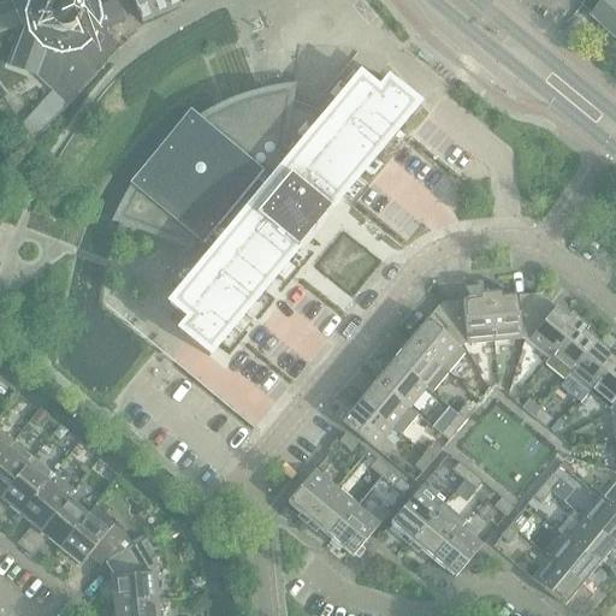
[(9,0),(10,3),(0,7),(0,34),(21,25),(24,28),(10,66),(37,76),(53,93),(21,129),(31,143),(66,105),(119,47),(101,31),(125,21),(114,0),(105,5),(81,11),(76,4),(70,0),(9,0)]
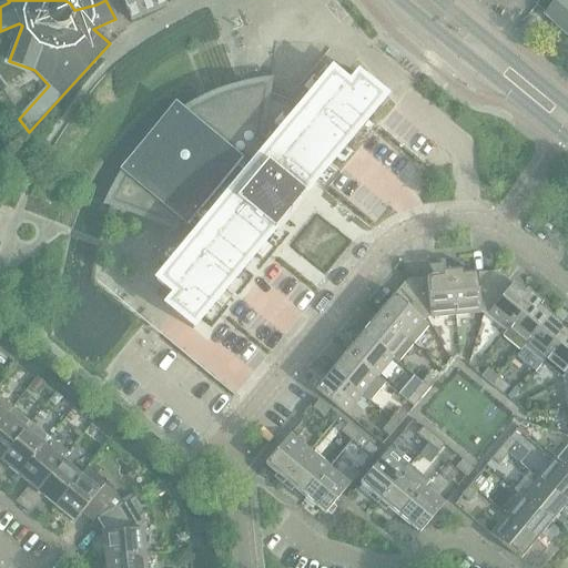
[(122,0),(131,21),(164,7),(161,0),(122,0)]
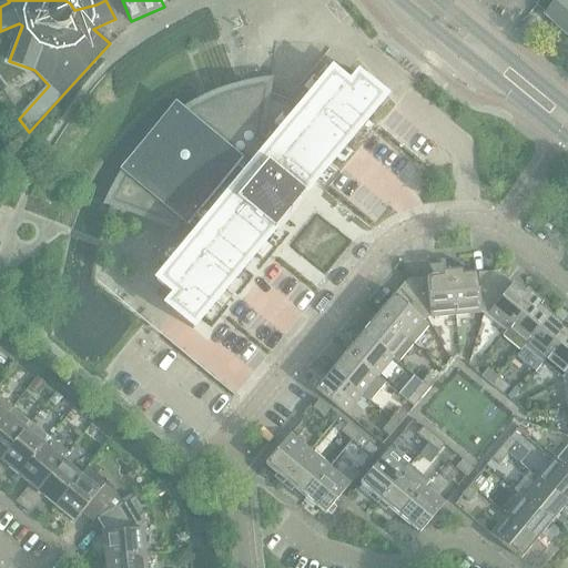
[(547,17),(567,34),(567,0),(544,0),(538,7),(548,16),(547,17)]
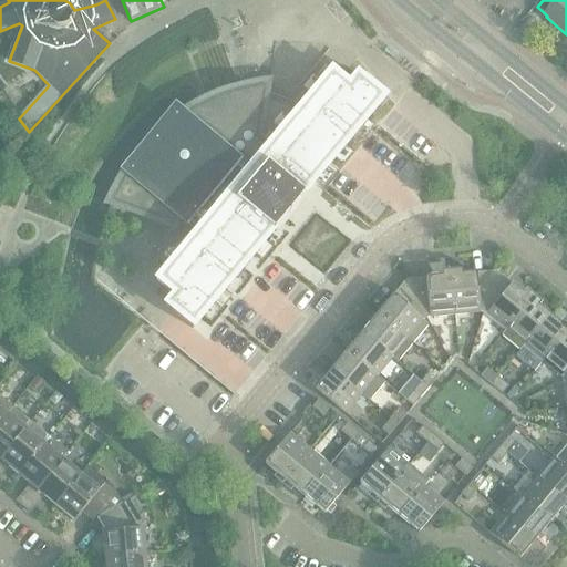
[(110,196),(106,204),(110,205),(158,223),(174,228),(182,220),(196,233),(158,278),(156,281),(158,284),(173,296),(165,306),(193,329),(207,311),(330,164),(384,98),(357,75),(348,85),(340,78),(331,71),(328,73),(299,109),(294,115),(267,100),(268,92),(269,81),(270,75),(261,75),(254,78),(246,79),(239,81),(238,88),(223,92),(216,95),(210,98),(204,100),(202,101),(196,104),(181,113),(172,105),(169,109),(167,112),(165,116),(165,121),(167,123),(163,126),(158,130),(143,146),(129,164),(116,183),(110,196)]
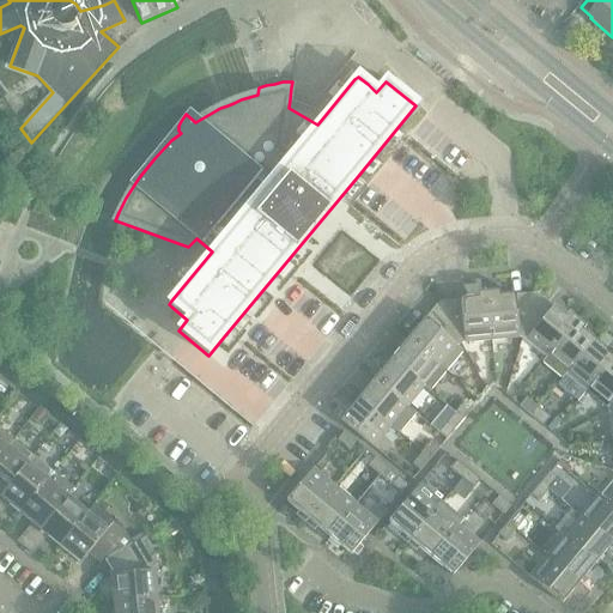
[(519,338),(522,339),(536,293),(489,298),(492,340),(519,338)]
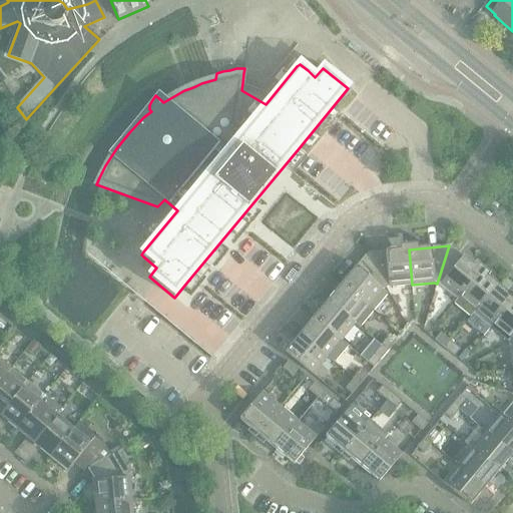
[(440,285),(458,300),(480,272),(449,245),(437,284),(440,285)]
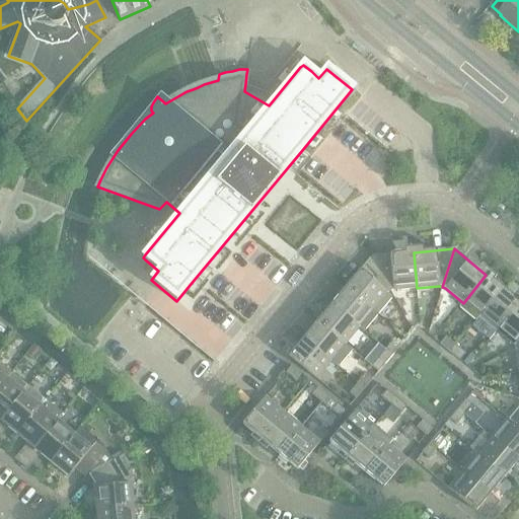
[(394,290),(417,288),(414,252),(372,256),(391,292),(394,290)]
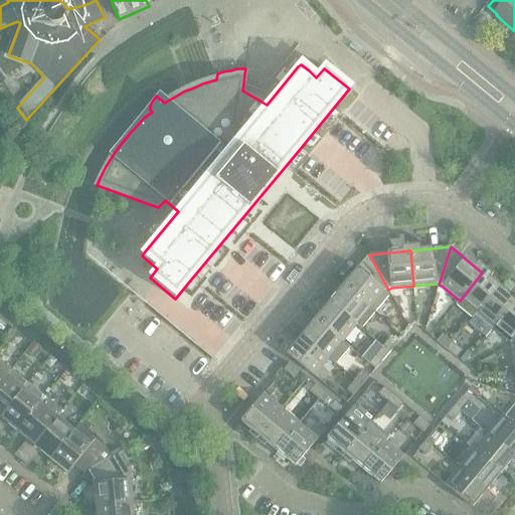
[(385,291),(388,290),(369,254),(343,286),(375,313),(390,296),(385,291)]
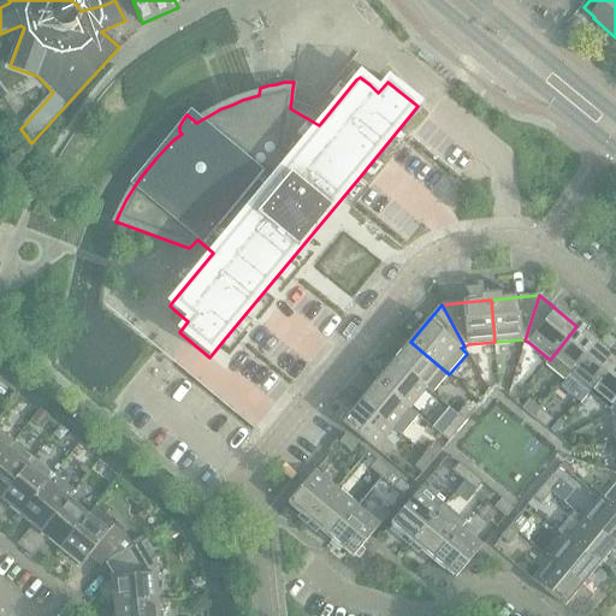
[(564,381),(569,375),(597,343),(576,326),(550,360),(545,365),(564,381)]
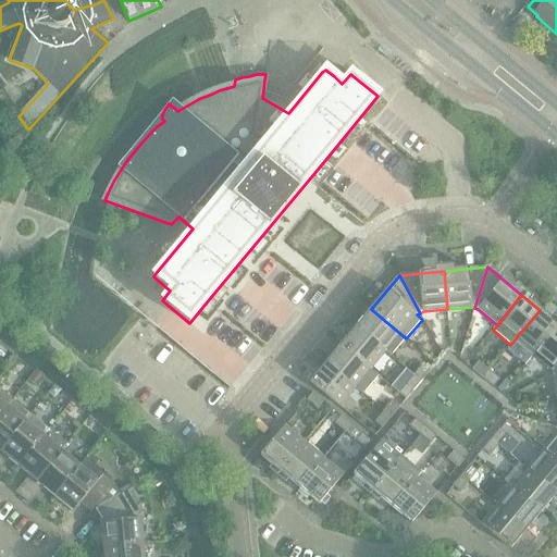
[(391,356),(406,338),(371,309),(356,327),(385,351),(391,356)]
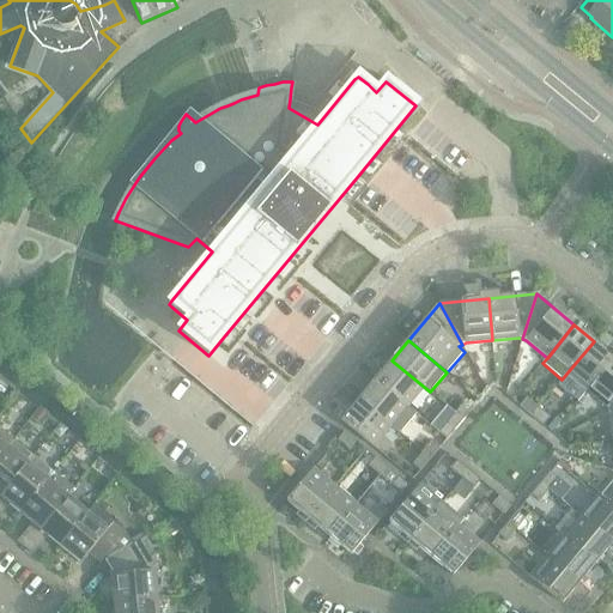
[(566,374),(587,390),(612,358),(612,357),(594,341),(566,374)]
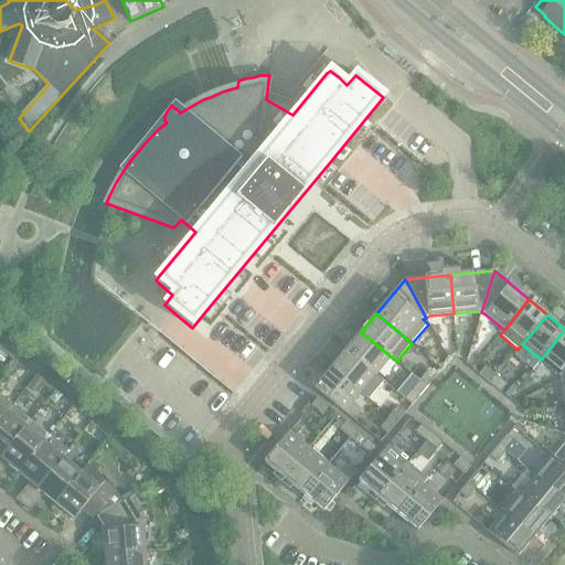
[(560,375),(562,379),(564,376),(564,330),(541,360),(560,375)]
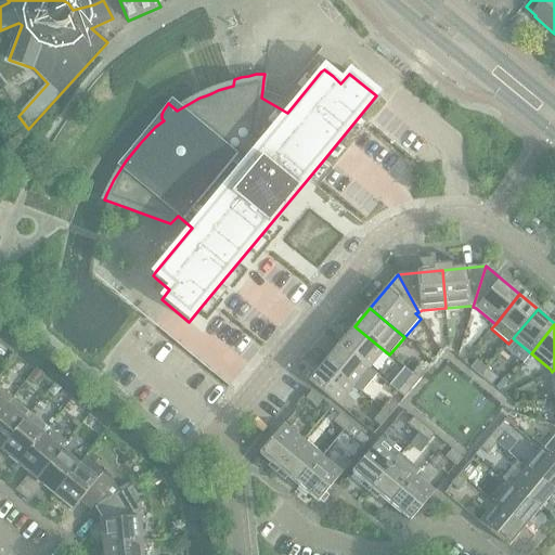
[(370,369),(384,350),(355,326),(339,344),(370,369)]
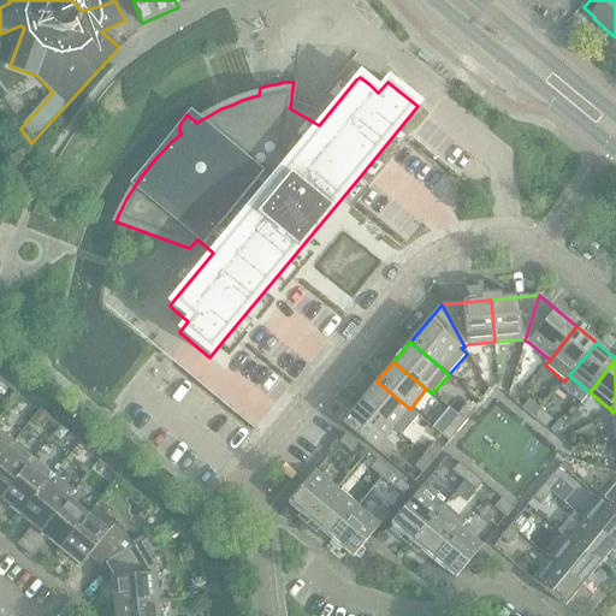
[(418,415),(410,409),(377,381),(360,402),(394,428),(401,436),(418,415)]
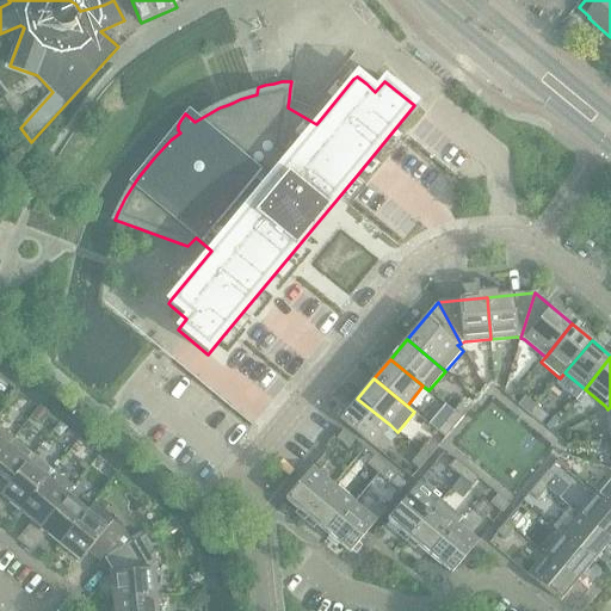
[(525,397),(518,406),(530,415),(537,407),(525,397)]
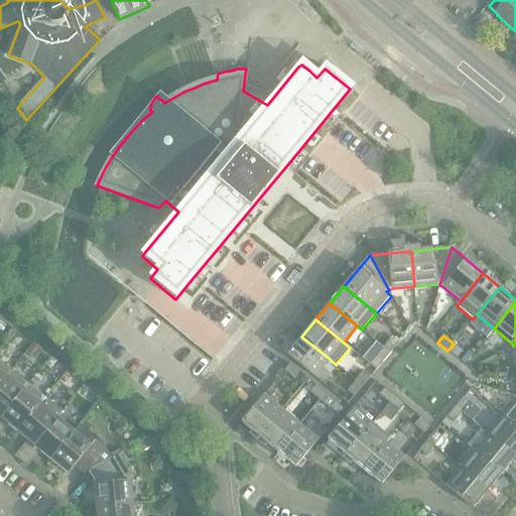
[(314,377),(330,359),(301,337),(287,354),(314,377)]
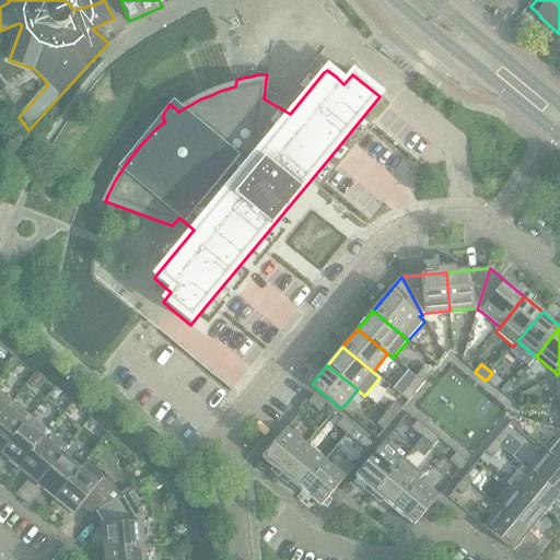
[(424,368),(416,377),(423,384),(431,374),(424,368)]
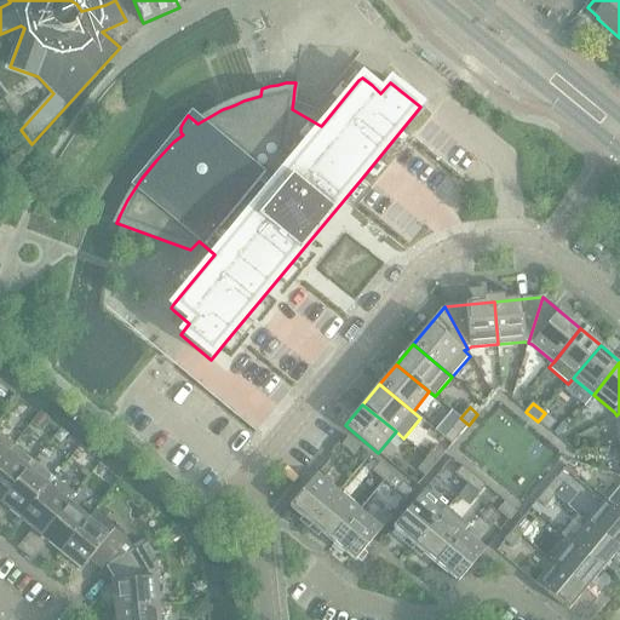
[(40,413),(32,424),(40,431),(49,420),(40,413)]
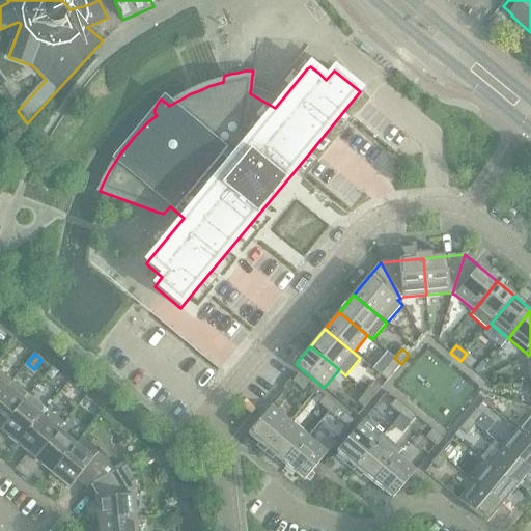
[(477,362),(467,354),(460,361),(471,369),(477,362)]
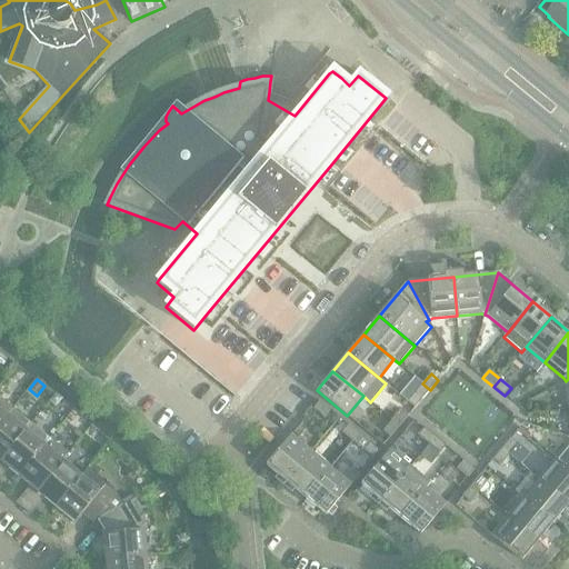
[(420,401),(430,390),(422,383),(412,396),(420,401)]
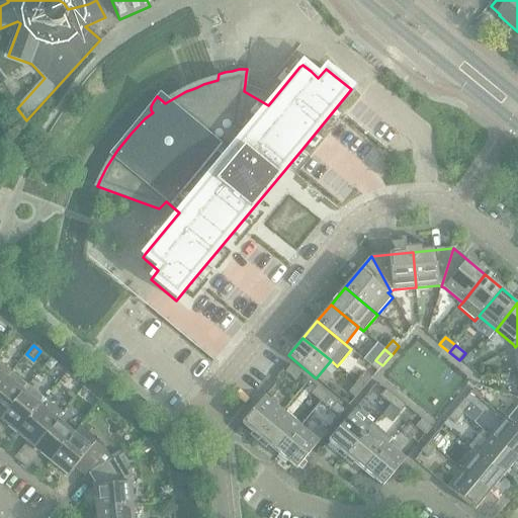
[(470,352),(462,362),(466,365),(475,356),(470,352)]
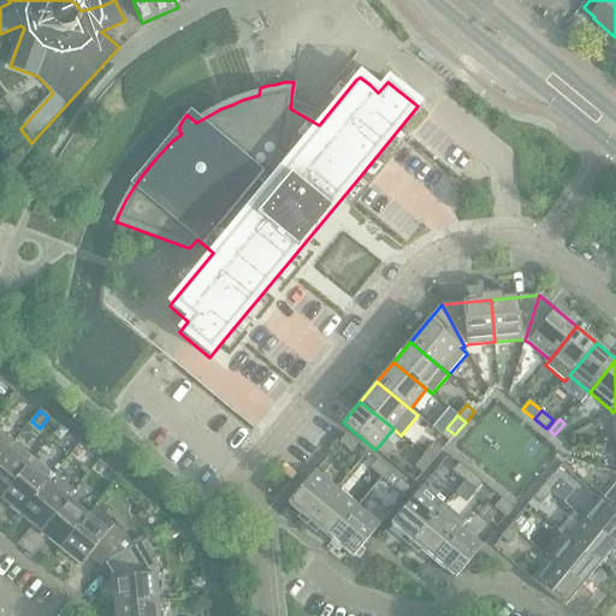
[(60,426),(53,434),(60,440),(67,432),(60,426)]
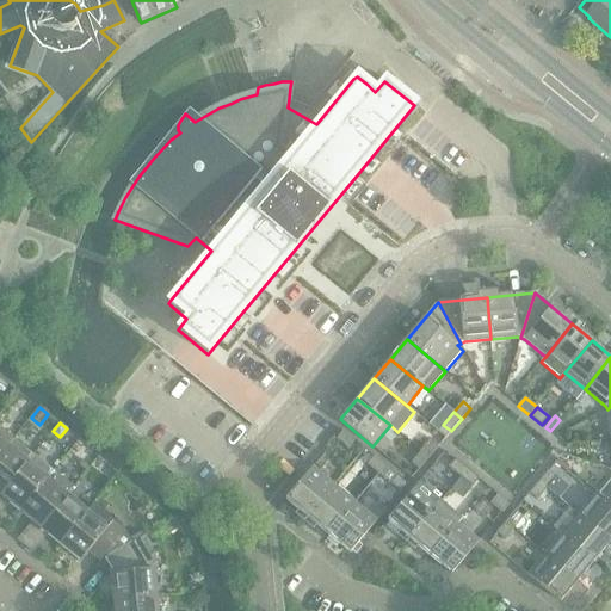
[(0,432),(0,454),(11,442),(0,432)]
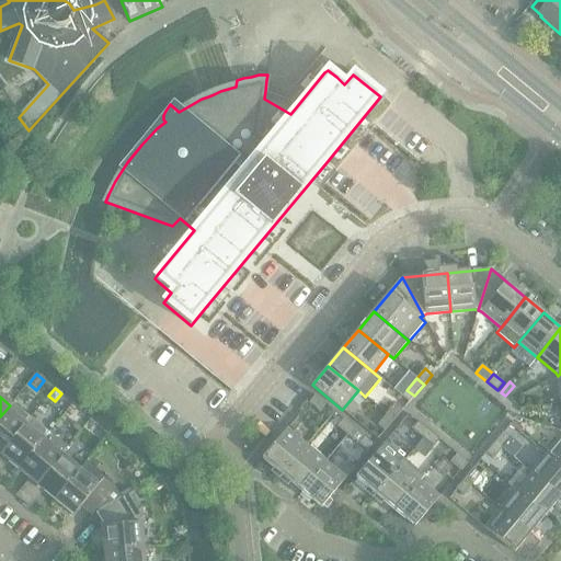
[(319,413),(324,405),(315,397),(308,404),(319,413)]
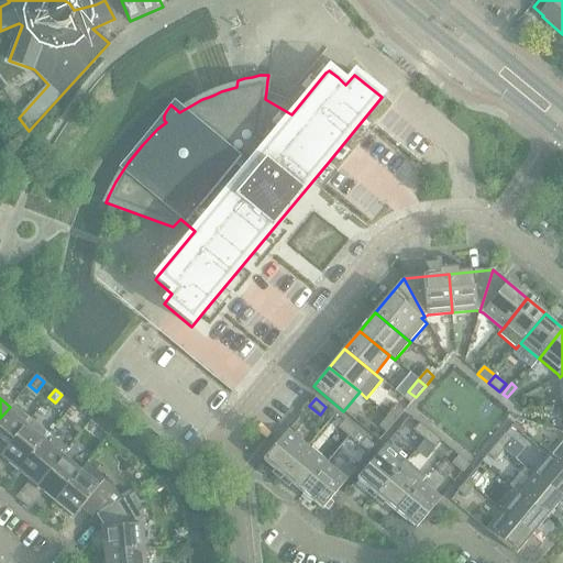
[(396,406),(388,416),(395,422),(404,412),(396,406)]
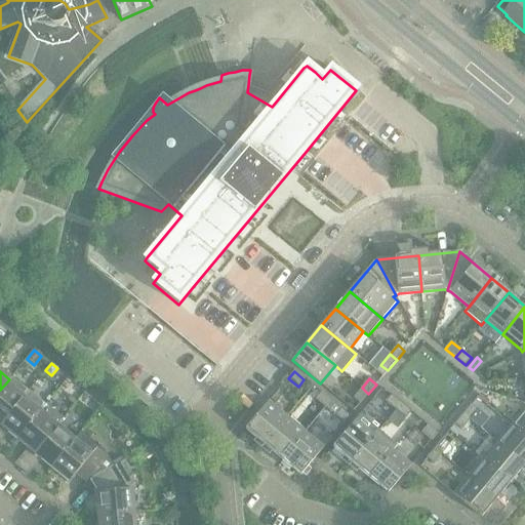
[(0,425),(27,394),(9,379),(0,390),(0,425)]
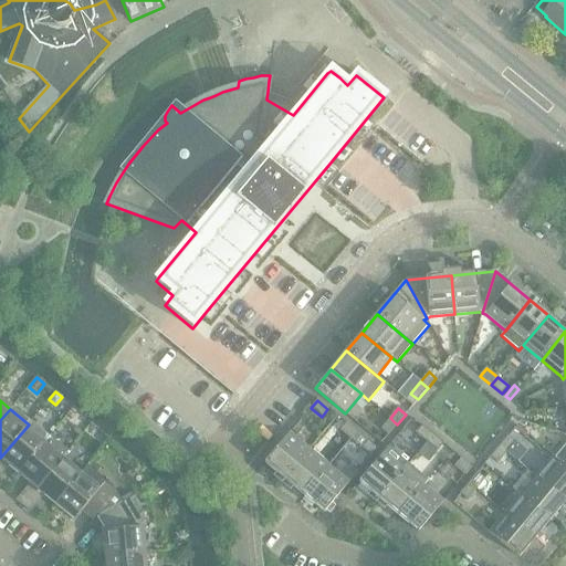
[(387,436),(397,425),(390,418),(380,430),(387,436)]
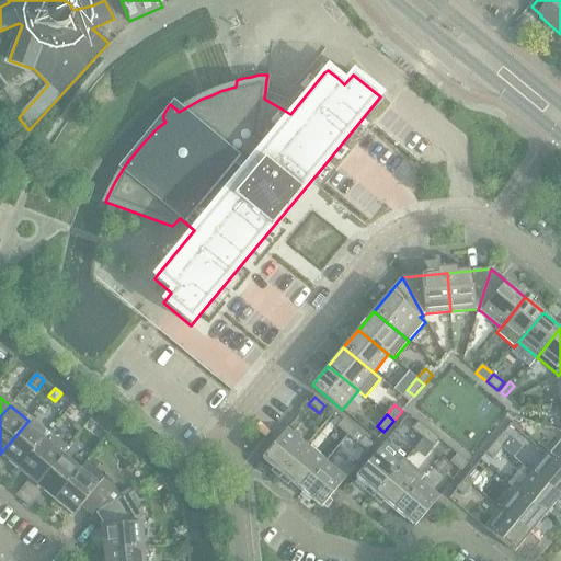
[(0,468),(7,460),(18,470),(46,435),(29,421),(0,454),(0,468)]
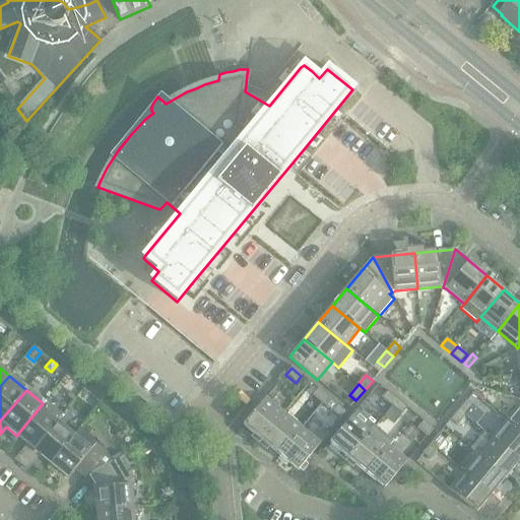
[(312,396),(322,404),(327,397),(318,390),(312,396)]
